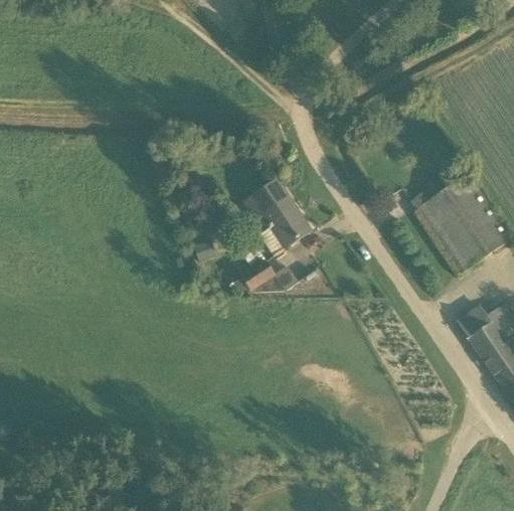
[(511,238),(466,172),(443,189),(434,195),(415,207),(461,273),(511,238)]
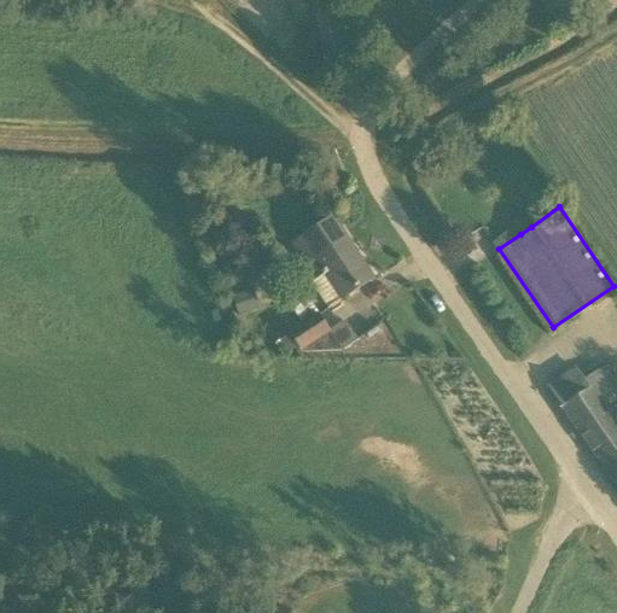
[(312,279),(329,305),(373,276),(332,214),(294,239),(318,275),(312,279)]
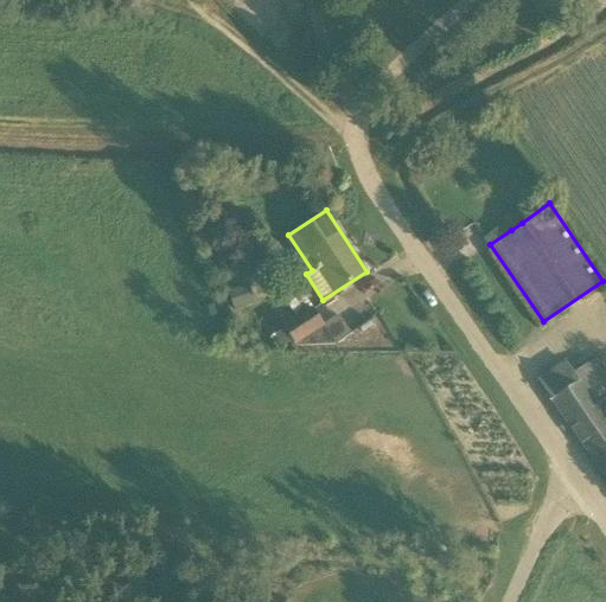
[(503,217),(511,230),(522,223),(514,210),(503,217)]
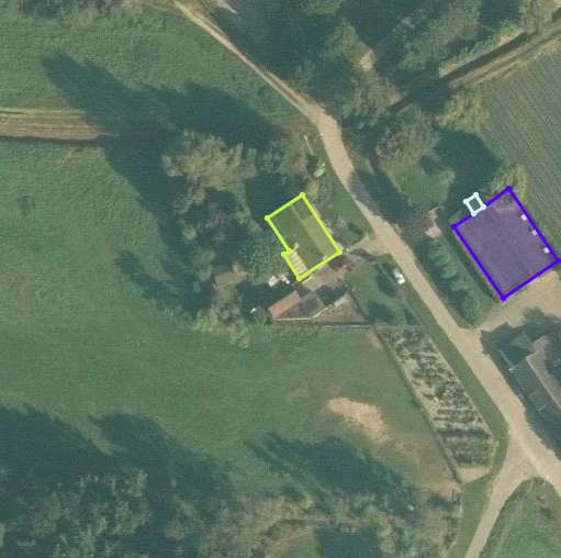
[(214,266),(217,280),(235,276),(232,261),(214,266)]
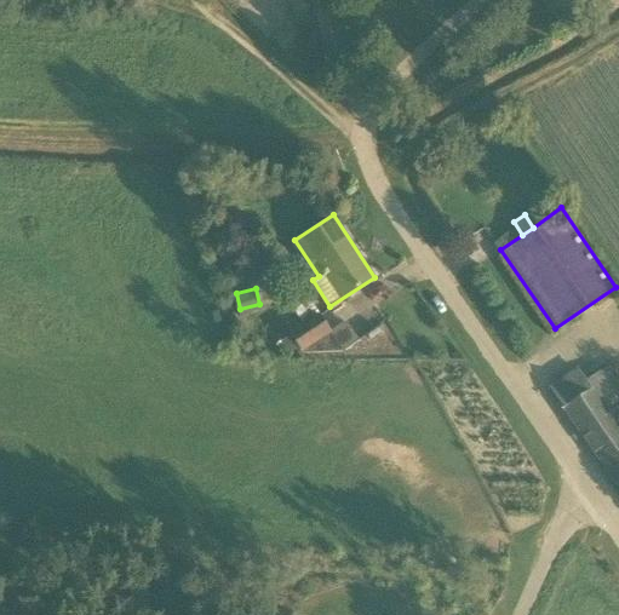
[(302,348),(330,329),(320,312),(291,332),(302,348)]
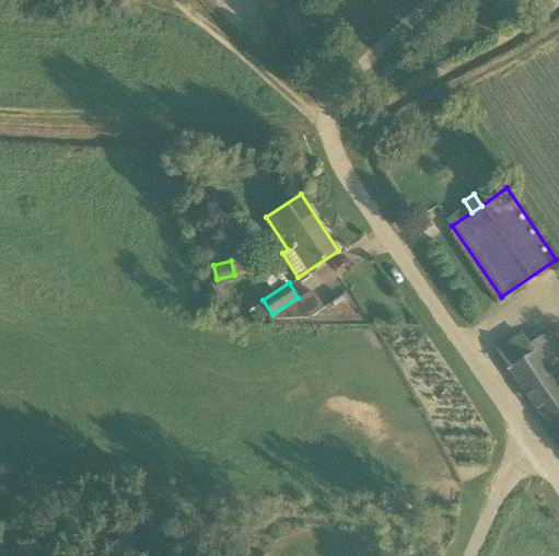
[(316,287),(302,294),(309,310),(324,303),(316,287)]
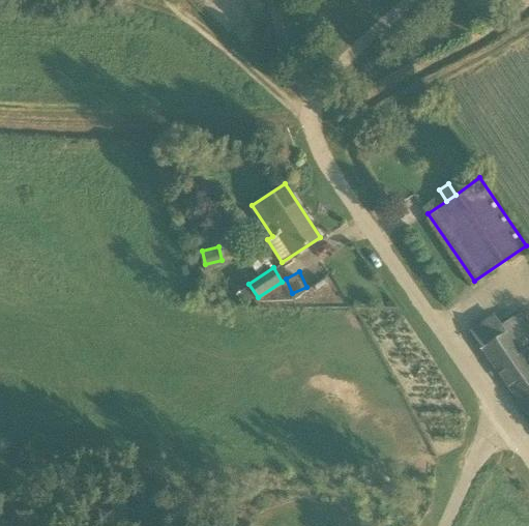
[(495,314),(470,330),(528,415),(528,328),(518,312),(501,323),(495,314)]
